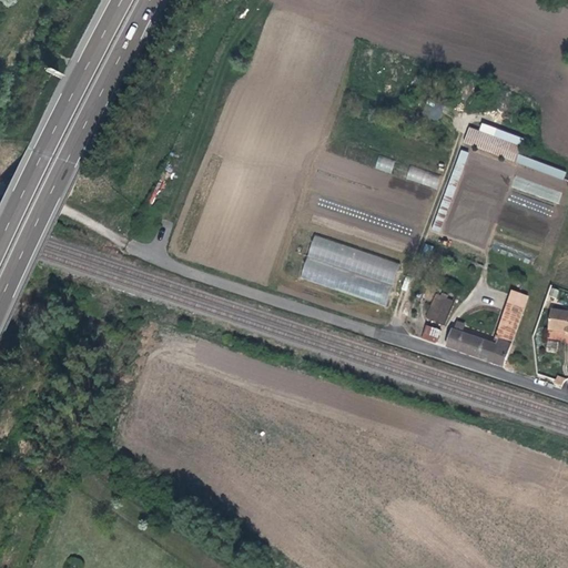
[(516,161),(525,138),(497,128),(494,137),(469,127),(464,141),(516,161)]
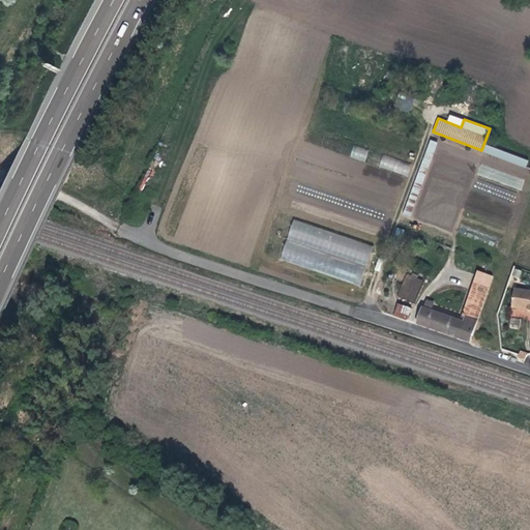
[(438,142),(431,139),(404,213),(410,215),(438,142)]
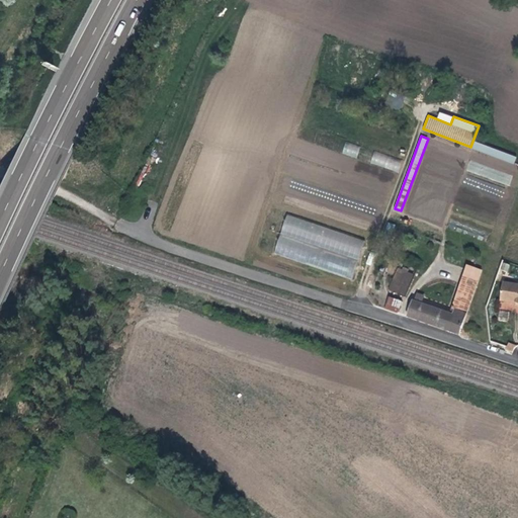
[(356,158),(360,147),(345,142),(341,153),(356,158)]
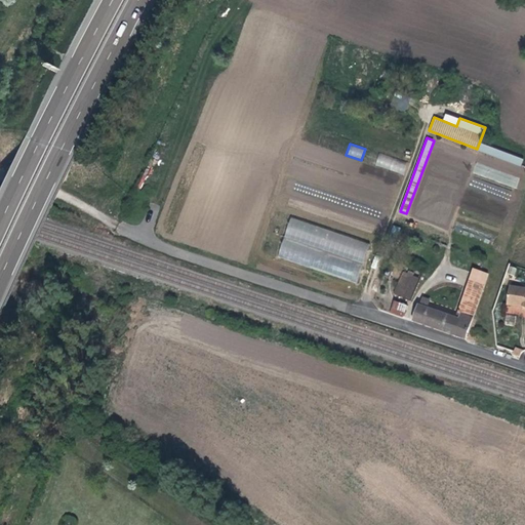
[(379,154),(375,164),(403,175),(407,164),(379,154)]
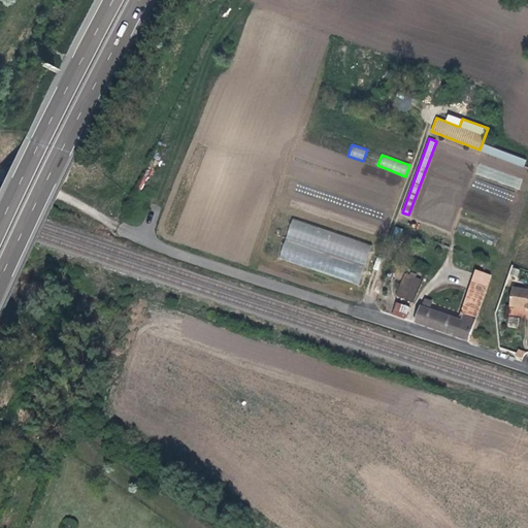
[(279,260),(360,283),(371,242),(291,220),(279,260)]
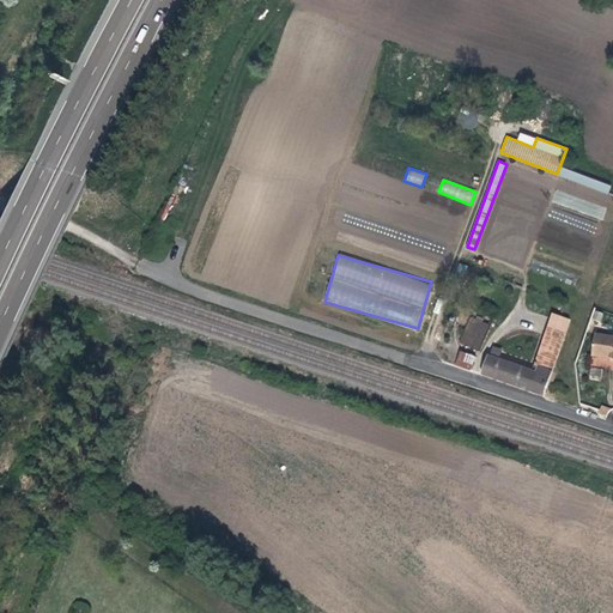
[(460,289),(468,266),(461,263),(453,285),(460,289)]
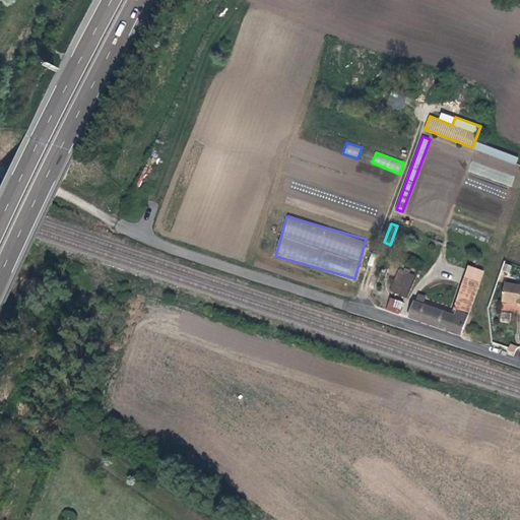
[(483,271),(476,269),(470,267),(452,315),(426,306),(414,302),(409,318),(461,335),(483,271)]
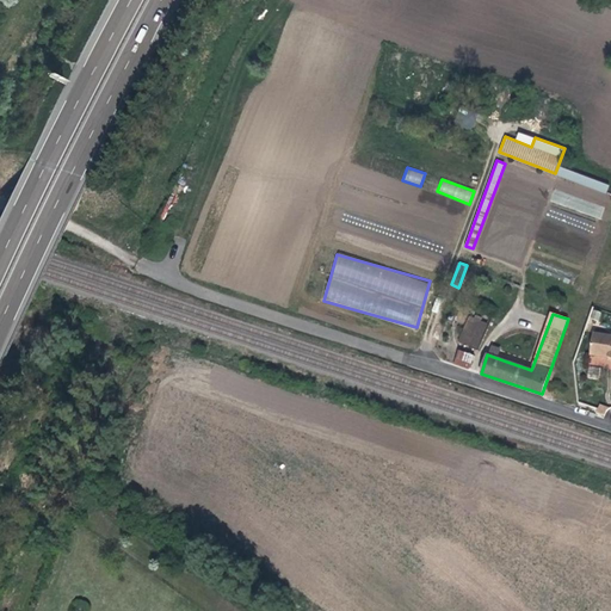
[(487,323),(470,318),(461,341),(477,347),(487,323)]
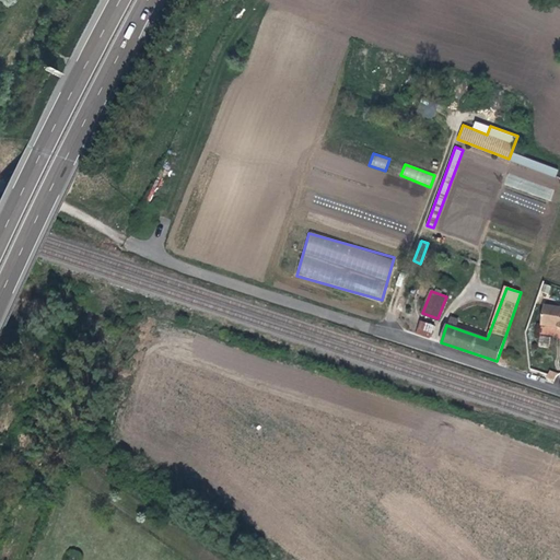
[(559,307),(545,306),(541,325),(558,327),(559,328),(559,307)]
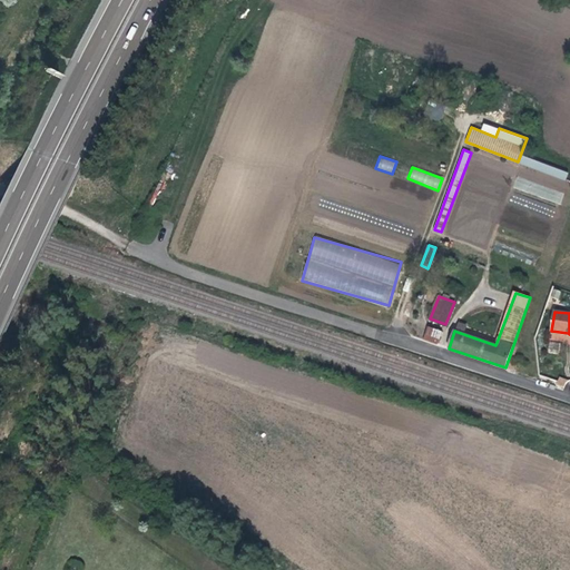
[(425,340),(439,345),(443,332),(429,327),(425,340)]
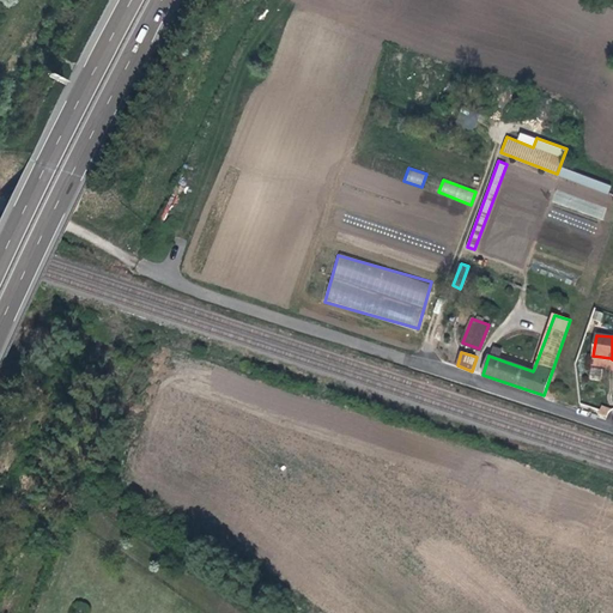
[(590,369),(589,378),(600,380),(601,370),(590,369)]
